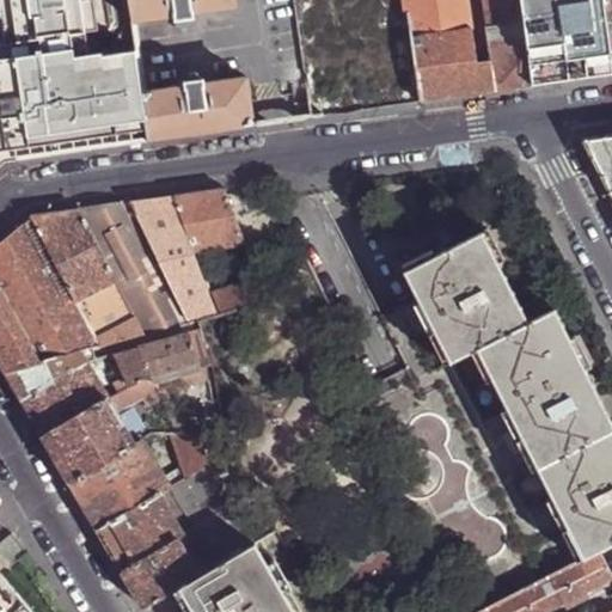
[(0,170),(8,163),(22,161),(49,157),(78,153),(109,148),(108,136),(115,136),(151,130),(146,93),(140,53),(105,57),(104,55),(91,56),(77,59),(74,38),(89,37),(83,0),(0,0),(0,1),(2,19),(11,81),(0,81),(0,170)]
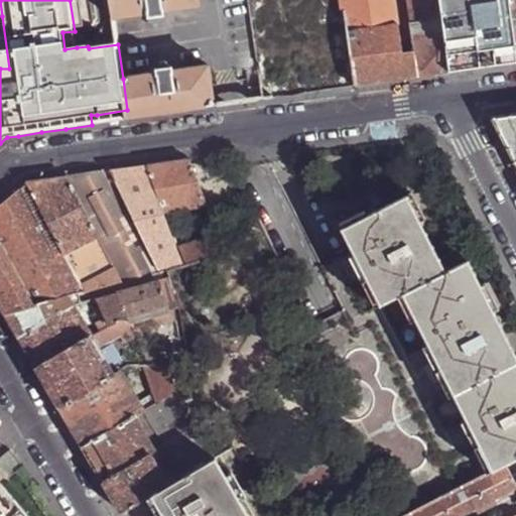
[(198,0),(111,0),(114,19),(147,15),(148,19),(164,17),(164,12),(199,7),(198,0)]
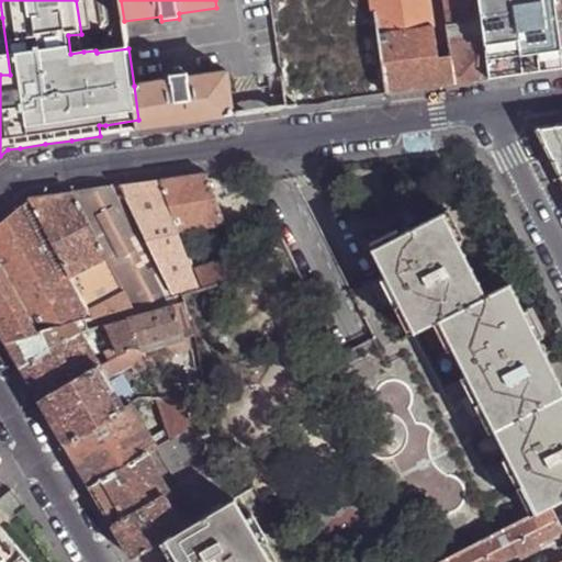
[(439,57),(430,0),(373,0),(375,12),(385,96),(418,90),(454,86),(451,56),(441,57),(439,57)]
